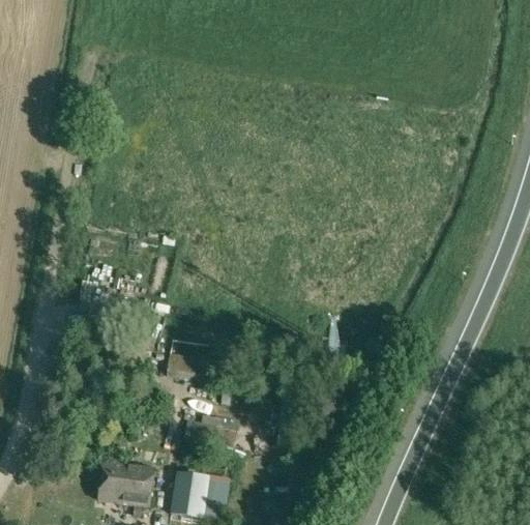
[(211,379),(216,345),(171,339),(166,374),(211,379)]
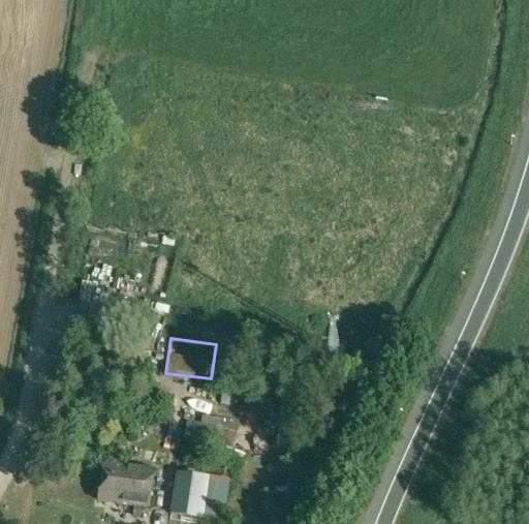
[(211,441),(214,421),(186,417),(183,437),(211,441)]
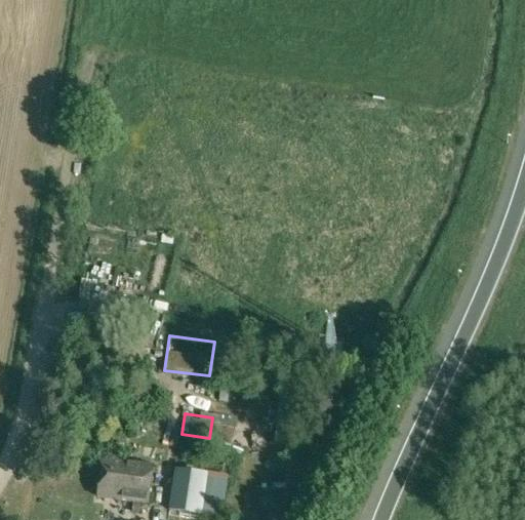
[(129,441),(126,460),(103,455),(97,492),(148,500),(153,463),(156,440),(143,438),(136,437),(135,442),(129,441)]
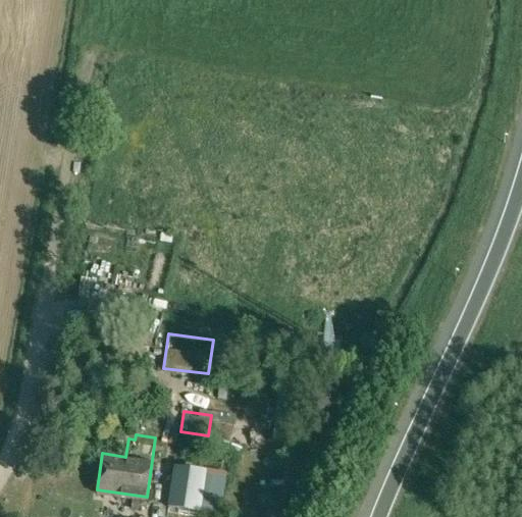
[(204,467),(173,463),(167,505),(220,511),(229,455),(206,452),(204,467)]
